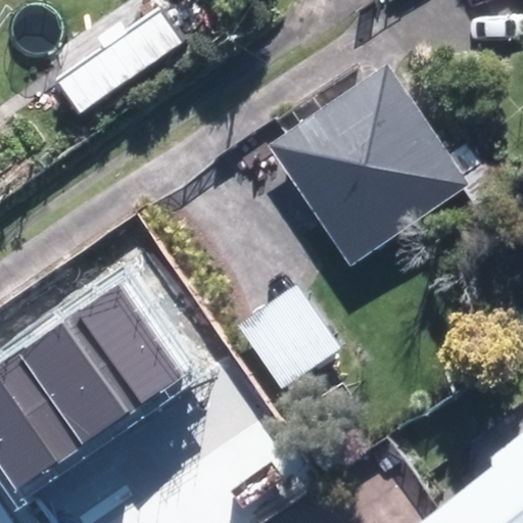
[(382,65),(263,148),(346,268),(466,186),(382,65)]
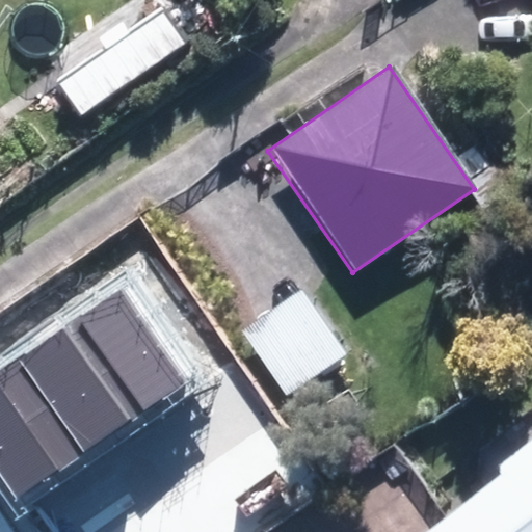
[(122,290),(64,329),(130,423),(187,383),(122,290)]
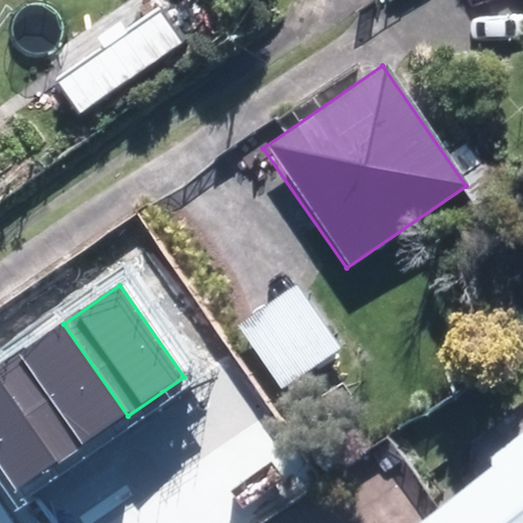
[(297,288),(237,327),(278,391),(339,353),(297,288)]
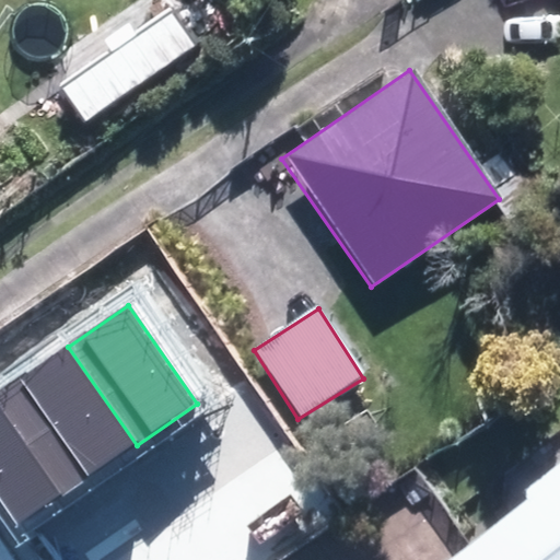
[(137,445),(68,347),(21,380),(90,478),(137,445)]
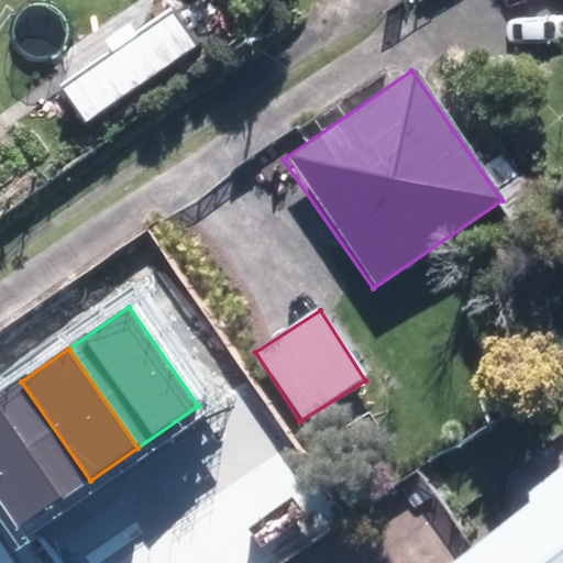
[(21,382),(0,395),(0,478),(30,521),(90,481),(21,382)]
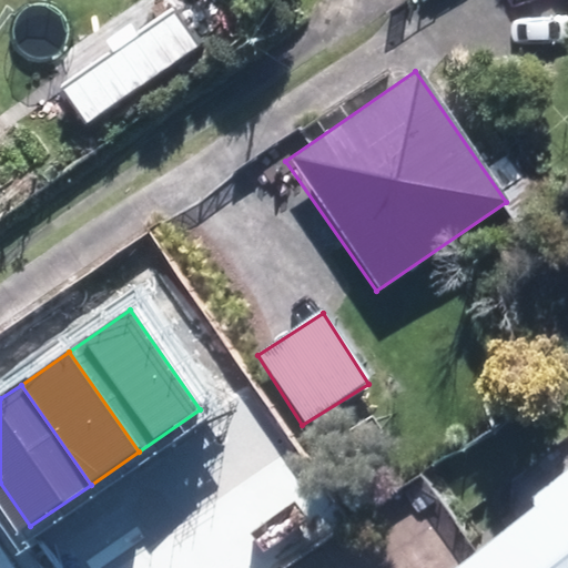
[(567,567),(567,465),(445,567),(567,567)]
